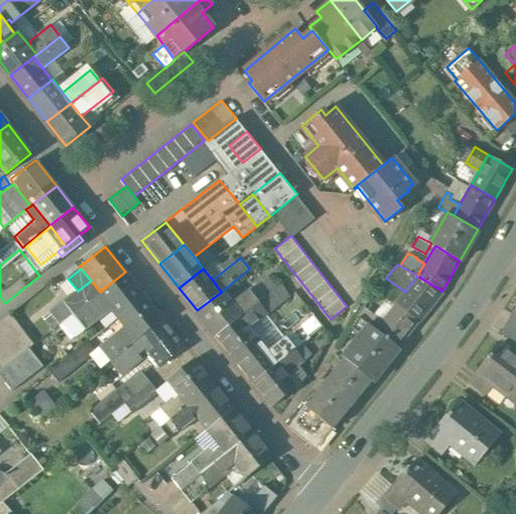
[(125,272),(100,292),(108,302),(119,316),(144,296),(125,272)]
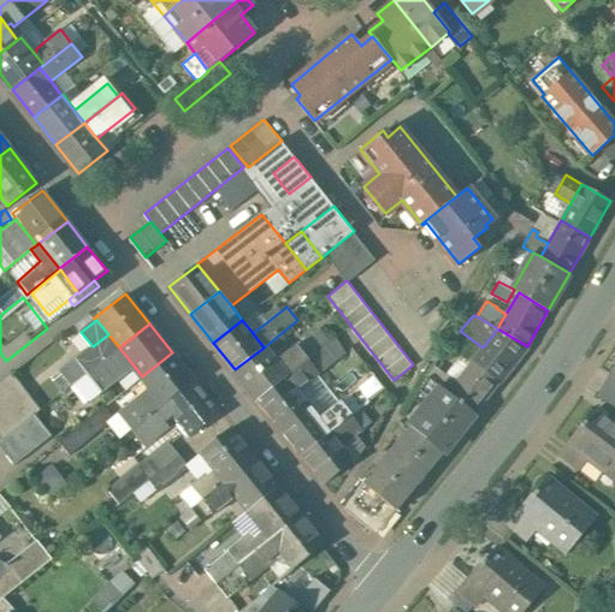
[(320,327),(276,362),(285,375),(330,340),(320,327)]
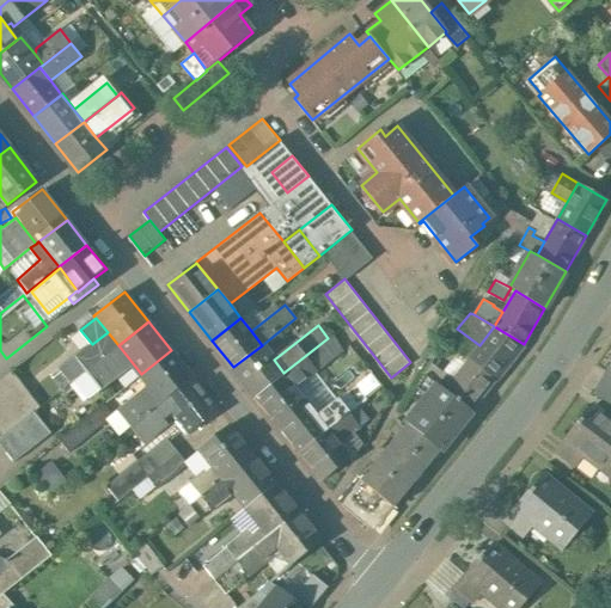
[(524,344),(494,326),(480,345),(470,358),(496,379),(524,344)]
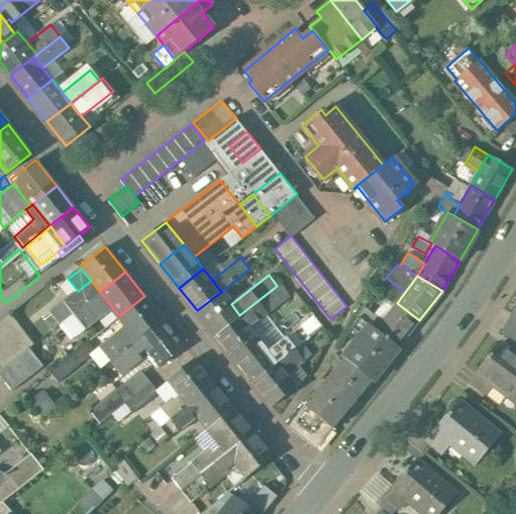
[(78,291),(64,302),(72,314),(100,292),(91,281),(78,291)]
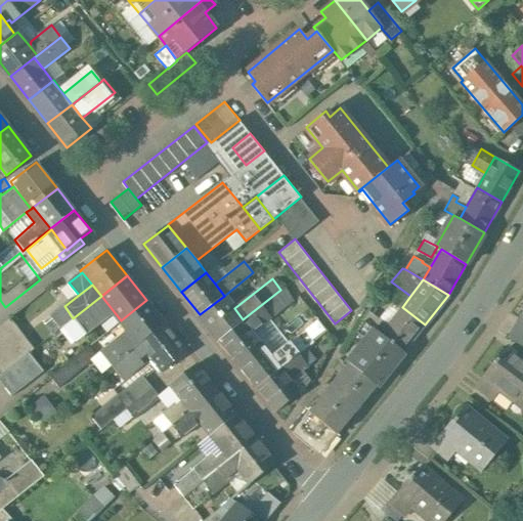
[(280,290),(243,319),(253,332),(293,300),(285,287),(280,290)]
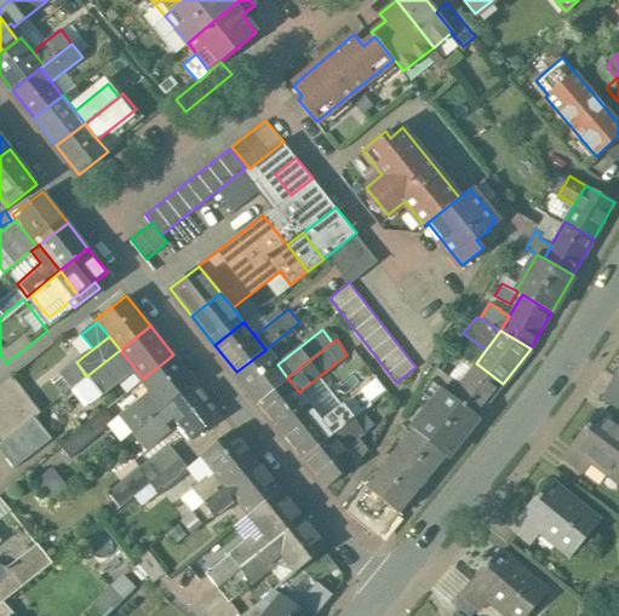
[(120,350),(86,376),(97,389),(130,362),(120,350)]
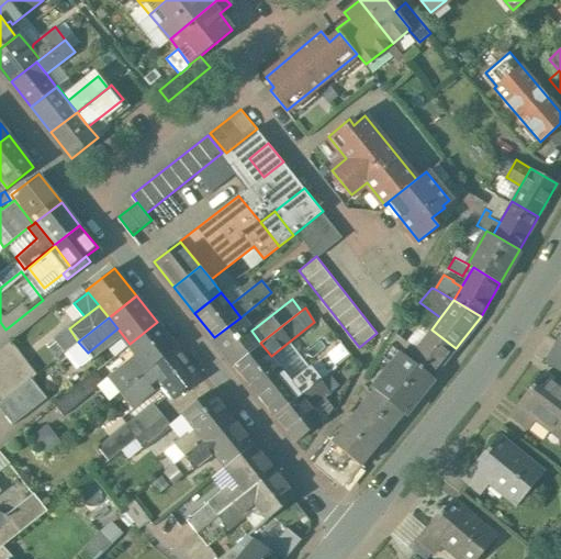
[(240,317),(214,337),(235,364),(260,343),(251,331),(240,317)]
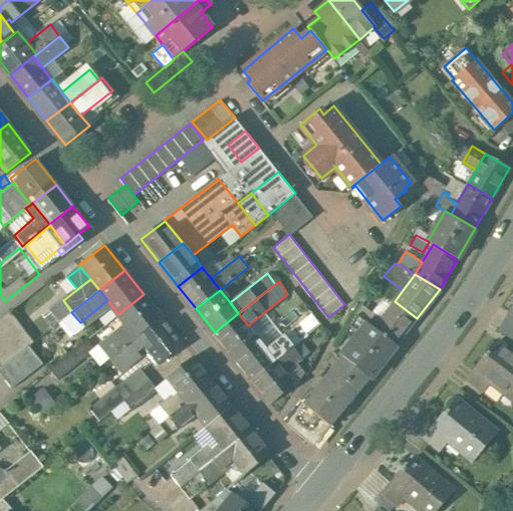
[(144,294),(118,314),(129,326),(137,336),(162,316),(144,294)]
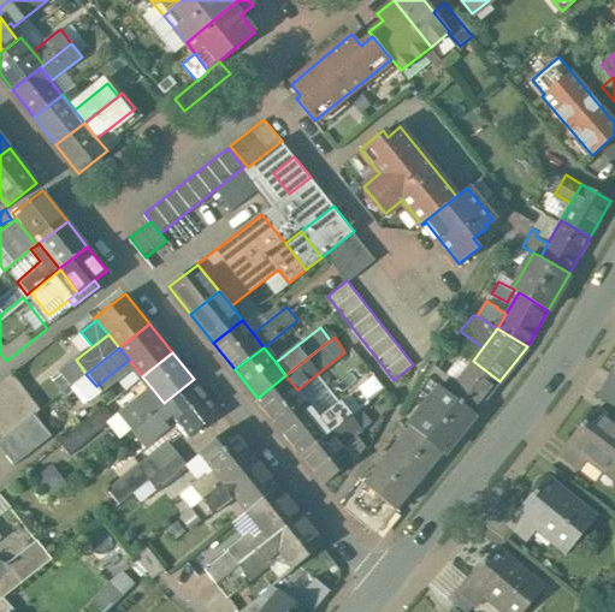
[(500,381),(473,361),(455,382),(448,392),(474,413),(500,381)]
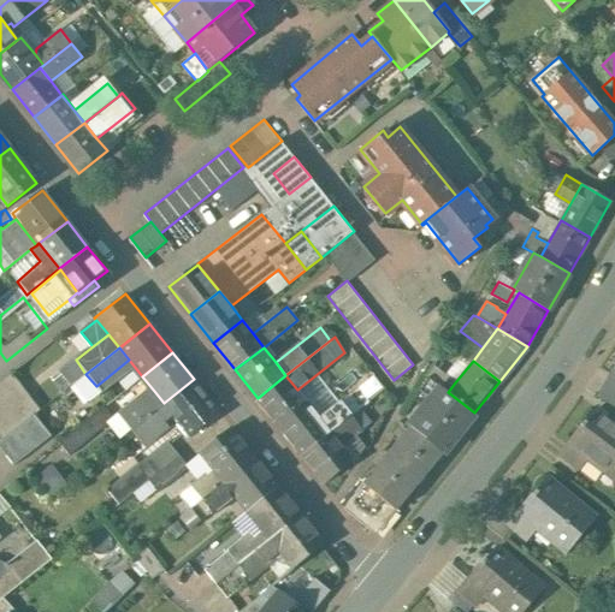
[(455,382),(439,370),(432,380),(448,392),(455,382)]
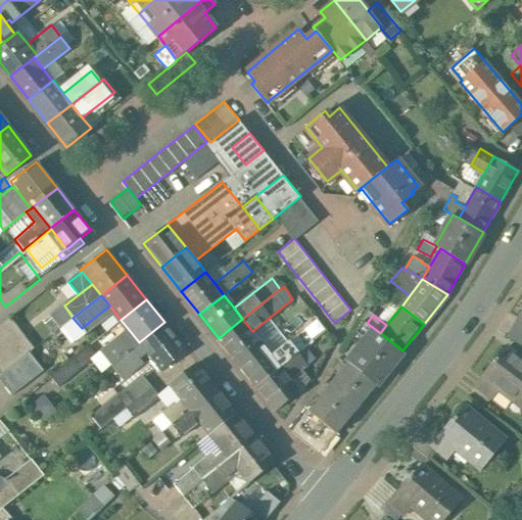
[(10,316),(0,324),(0,342),(19,328),(10,316)]
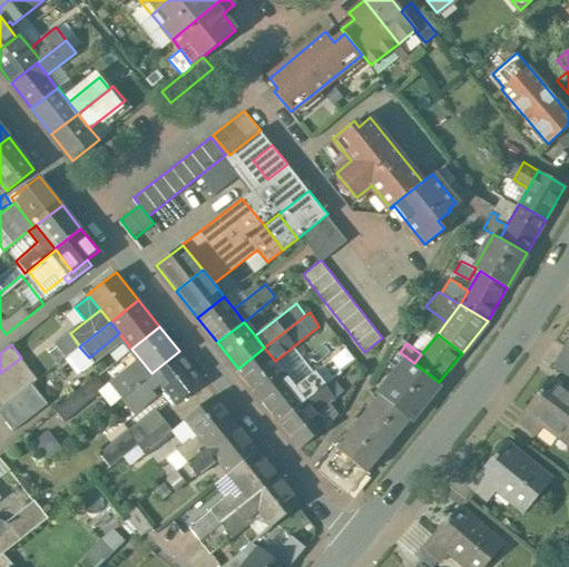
[(568,345),(567,344),(555,365),(568,373),(568,345)]
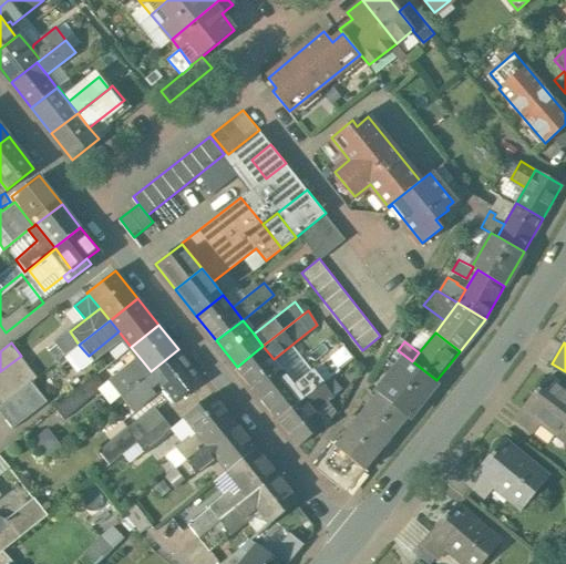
[(263,346),(237,367),(257,392),(283,372),(274,359),(263,346)]
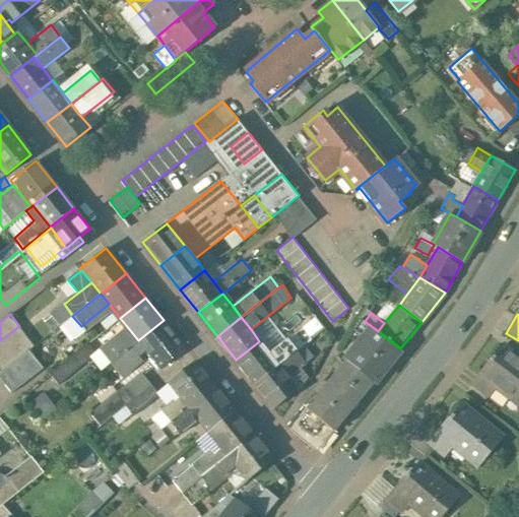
[(365,321),(361,319),(355,328),(371,340),(378,331),(365,321)]
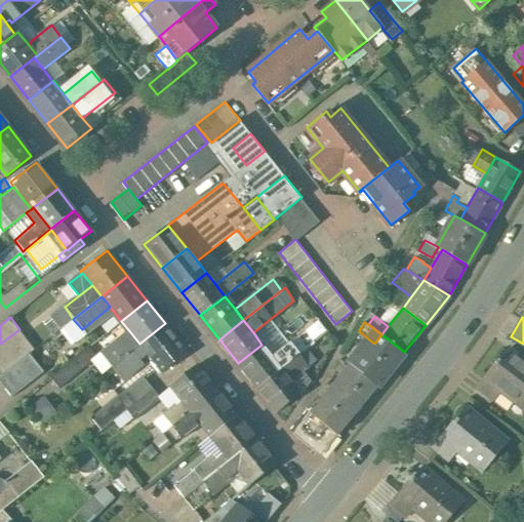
[(165,323),(139,344),(148,354),(147,354),(161,371),(188,351),(165,323)]
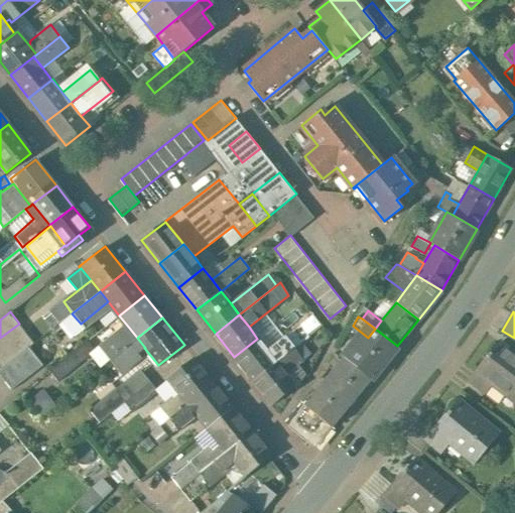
[(299,326),(267,351),(276,362),(308,337),(299,326)]
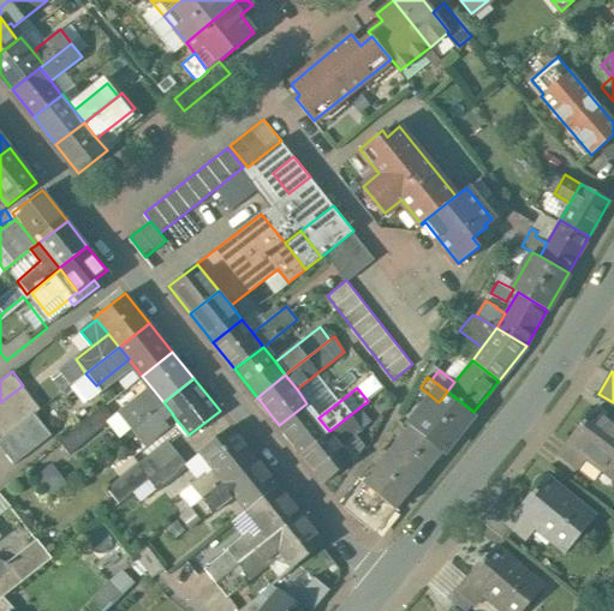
[(154,390),(123,415),(131,427),(164,402),(154,390)]
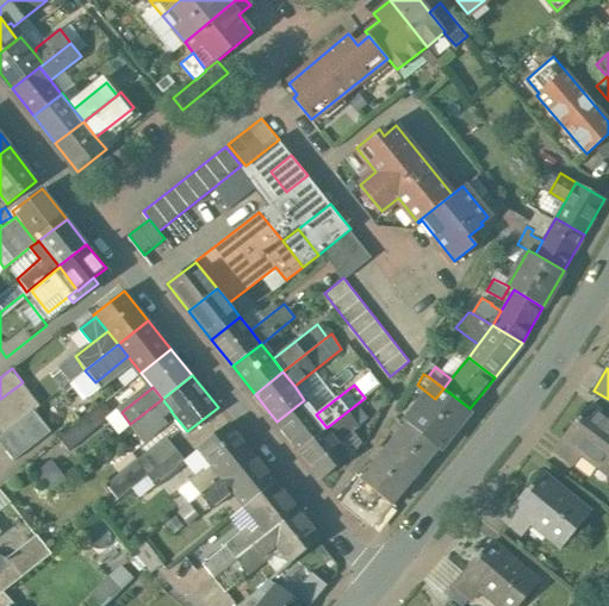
[(435,399),(416,422),(443,442),(470,408),(443,388),(435,399)]
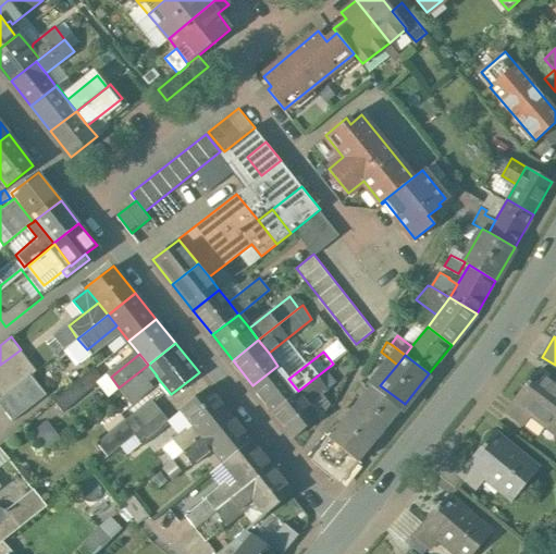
[(27,358),(0,379),(0,392),(2,395),(32,373),(36,370),(27,358)]
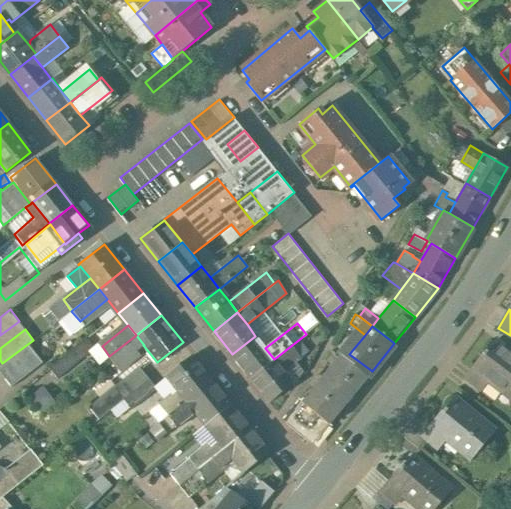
[(306,334),(274,359),(283,371),(300,357),(302,360),(311,353),(308,348),(314,343),(306,334)]
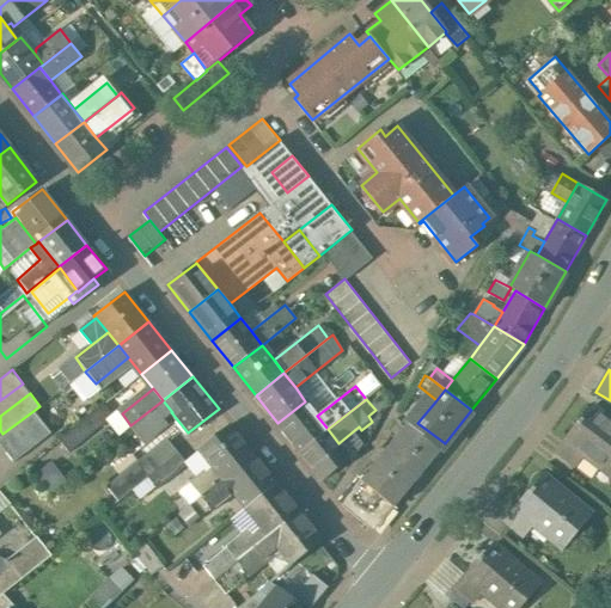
[(163,400),(130,425),(140,436),(171,412),(172,412),(163,400)]
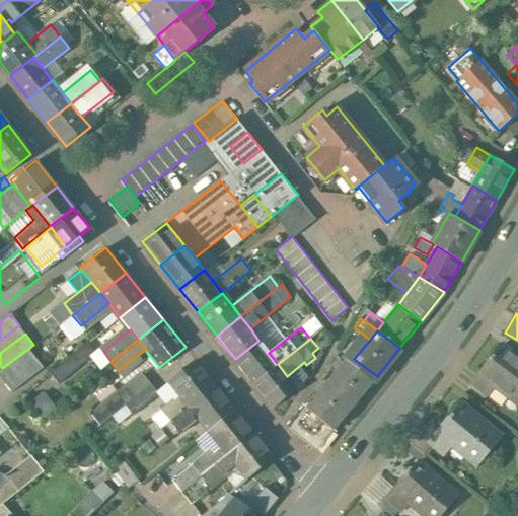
[(259,341),(235,359),(254,382),(278,364),(269,353),(259,341)]
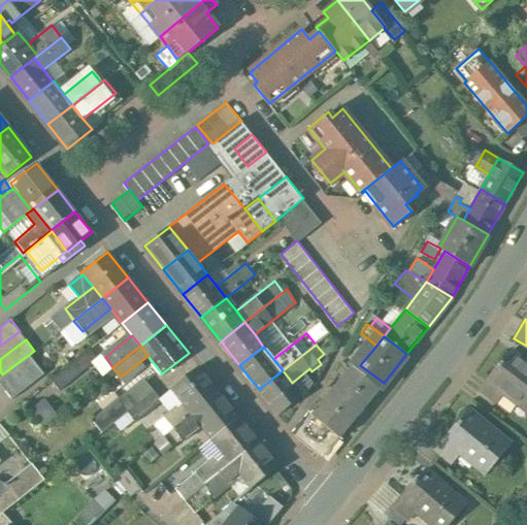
[(90,350),(75,360),(83,369),(97,358),(90,350)]
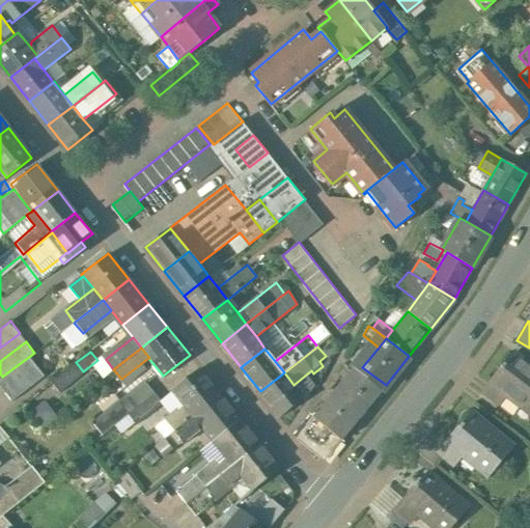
[(529,363),(512,352),(504,363),(503,362),(490,380),(506,392),(521,403),(529,390),(529,363)]
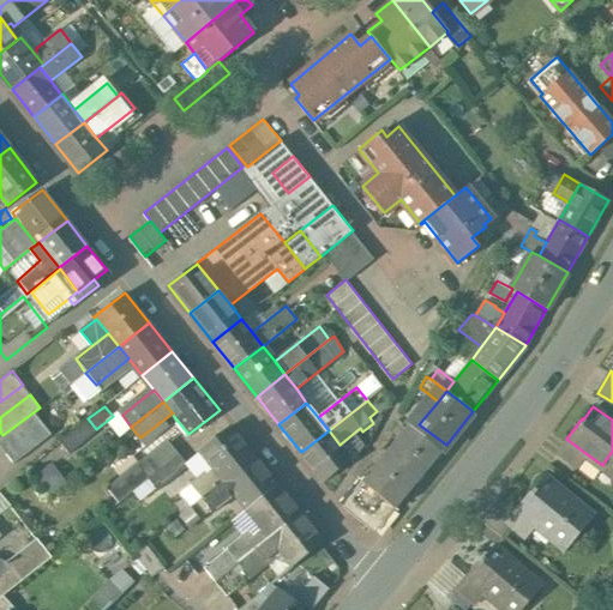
[(2,435),(0,438),(0,444),(14,461),(52,433),(35,411),(2,435)]
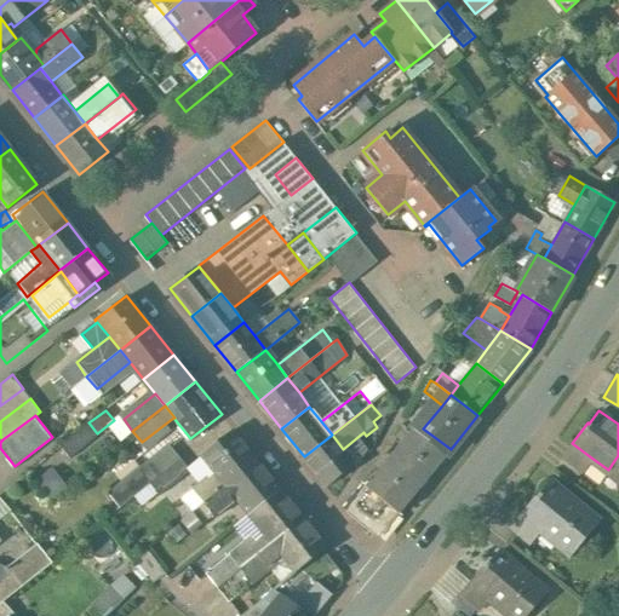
[(89,422),(61,445),(70,458),(92,439),(91,438),(97,433),(89,422)]
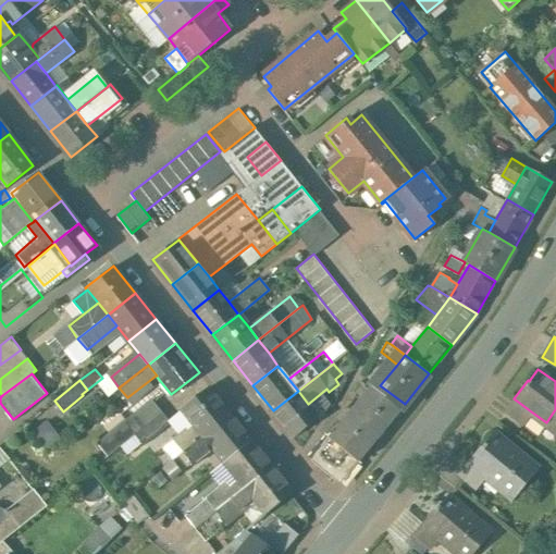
[(208,385),(181,407),(193,423),(186,429),(185,428),(173,438),(184,452),(195,443),(204,436),(231,415),(208,385)]
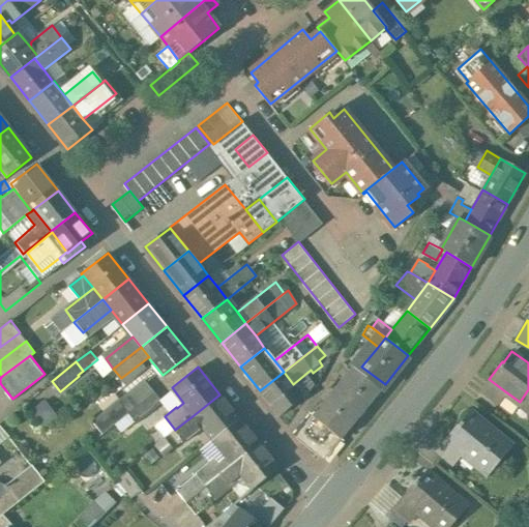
[(381,389),(352,367),(345,377),(373,400),(381,389)]
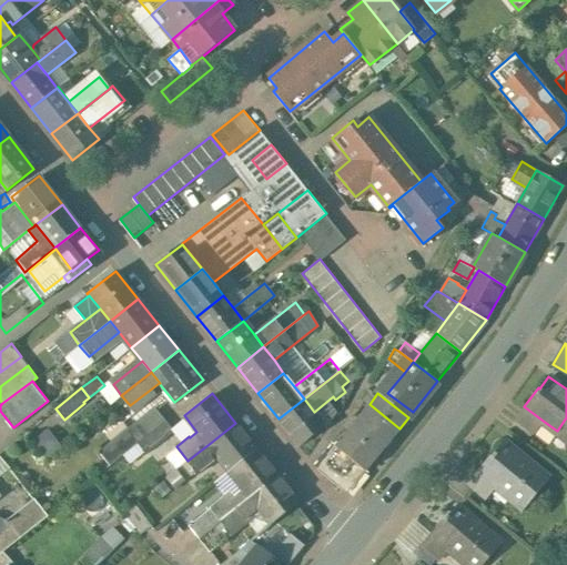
[(304,399),(279,419),(300,445),(325,425),(314,412),(304,399)]
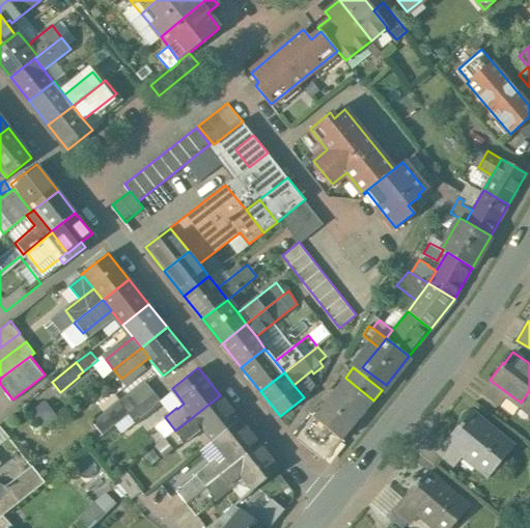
[(345,378),(312,417),(298,435),(305,441),(304,442),(324,457),(339,438),(341,440),(373,400),(345,378)]
